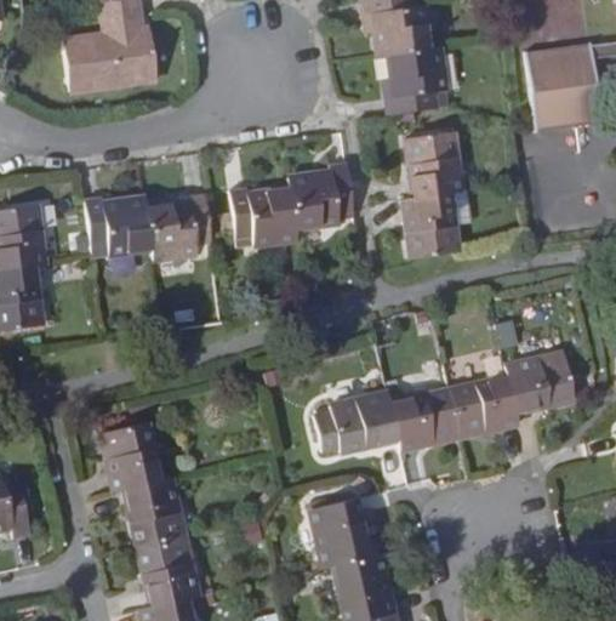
[(140,29),(135,0),(126,0),(101,4),(106,35),(64,41),(72,91),(158,79),(150,28),(140,29)]
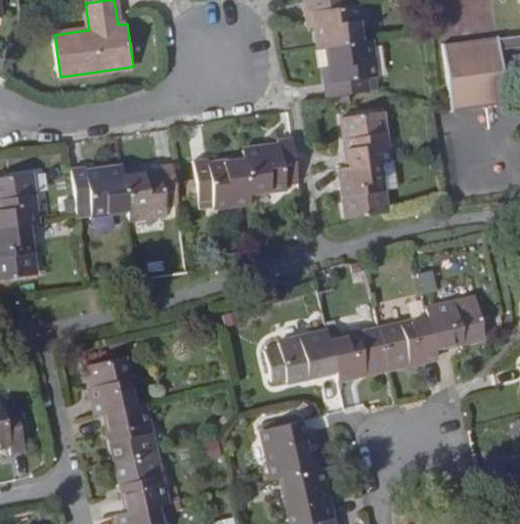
[(348,6),(347,0),(305,0),(307,12),(313,11),(314,26),(318,47),(328,46),(360,41),(355,4),(348,6)]
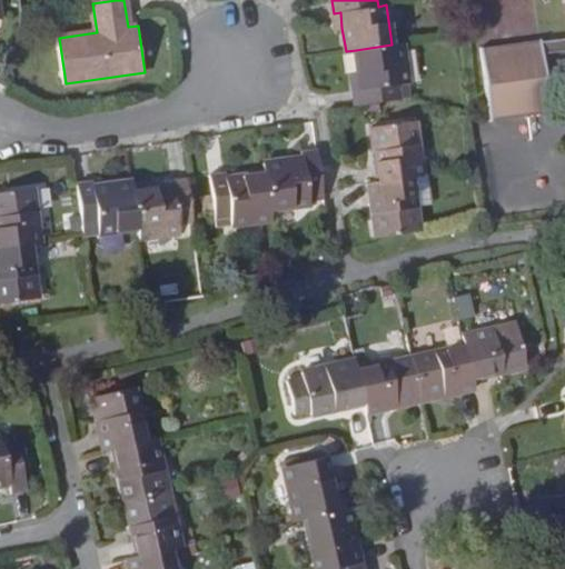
[(564,42),(485,52),(495,122),(555,115),(547,65),(564,62),(564,42)]
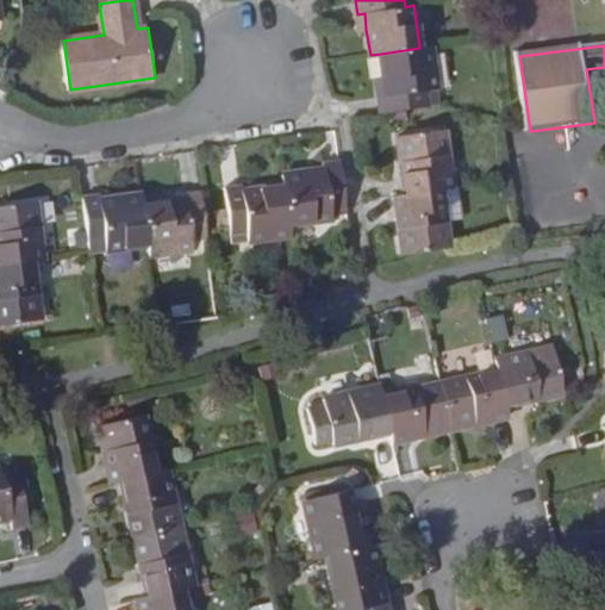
[(384,112),(430,105),(429,91),(438,88),(431,47),(419,48),(381,54),(384,75),(386,95),(381,95),(384,112)]
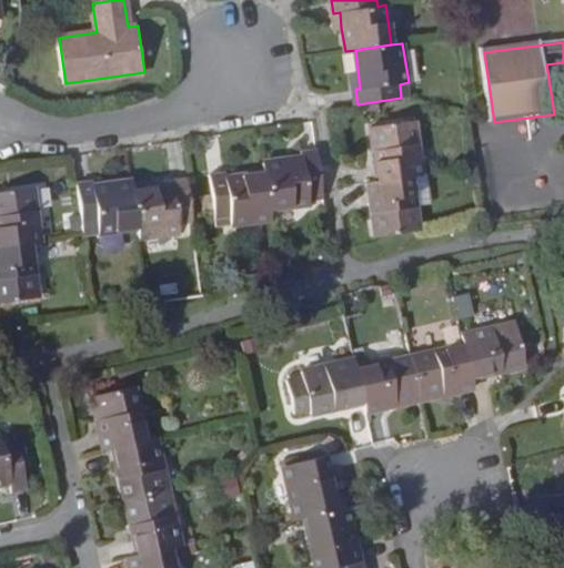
[(380,181),(412,176),(422,175),(414,120),(372,127),(380,181)]
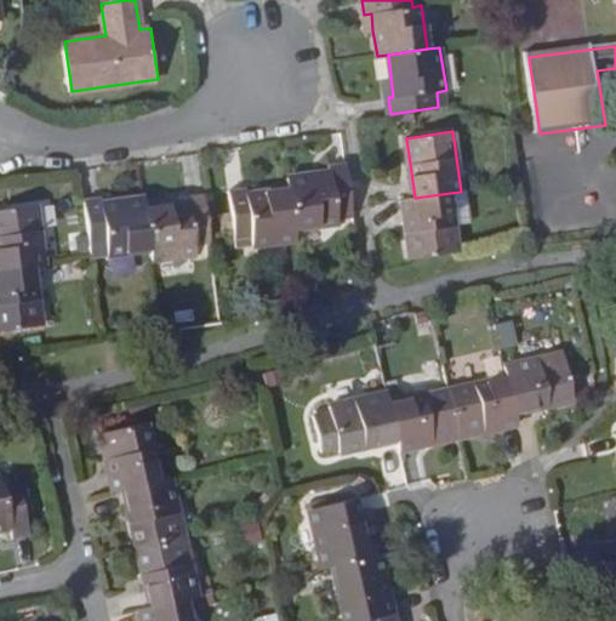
[(331,171),(289,177),(291,189),(297,228),(340,222),(338,214),(355,211),(347,161),(330,164),(331,171)]
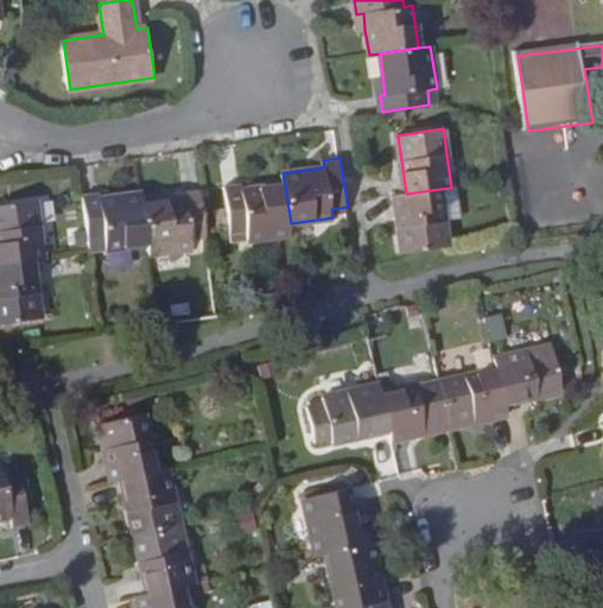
[(291,223),(285,185),(243,190),(243,183),(224,187),(233,233),(248,230),(251,240),(292,234),(291,223)]
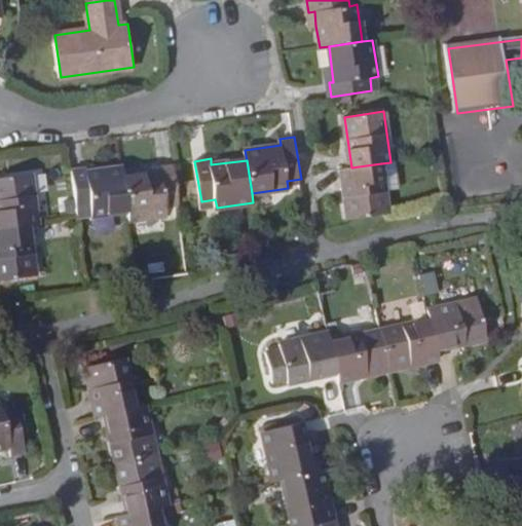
[(161,172),(124,177),(128,211),(131,220),(168,214),(168,205),(180,204),(174,163),(160,164),(161,172)]
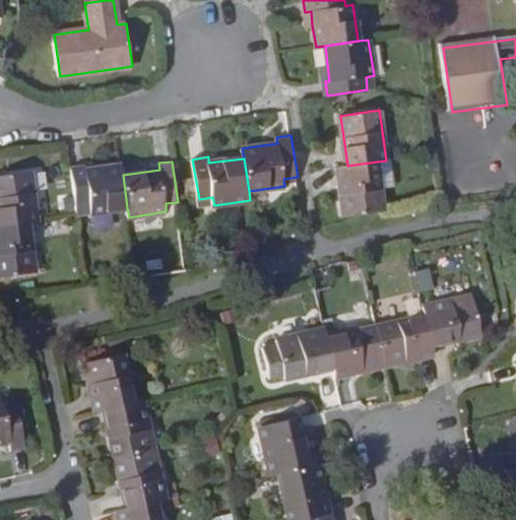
[(344,215),(384,208),(377,161),(347,166),(338,168),(344,215)]
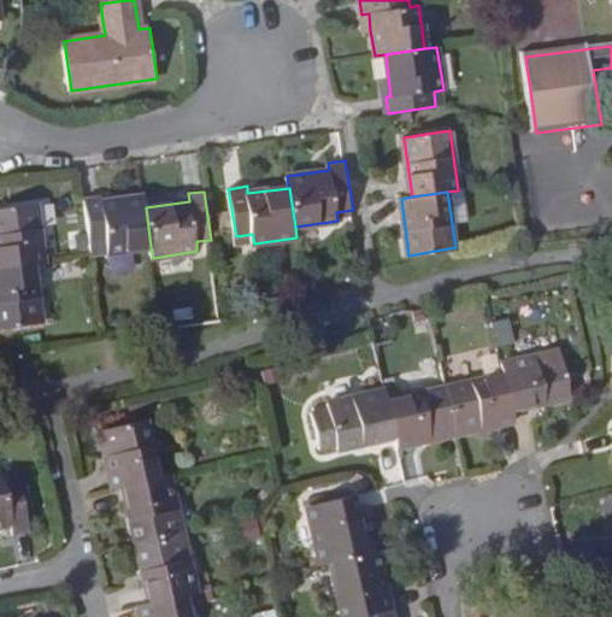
[(146,207),(143,197),(104,203),(103,195),(86,198),(92,246),(107,244),(110,253),(151,247),(146,207)]
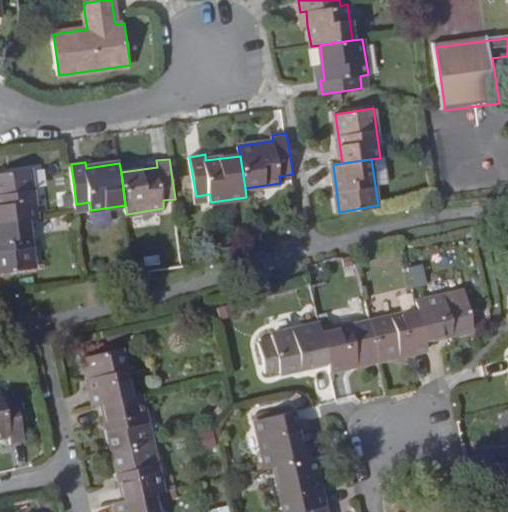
[(0,221),(28,218),(38,217),(30,168),(0,172),(0,221)]
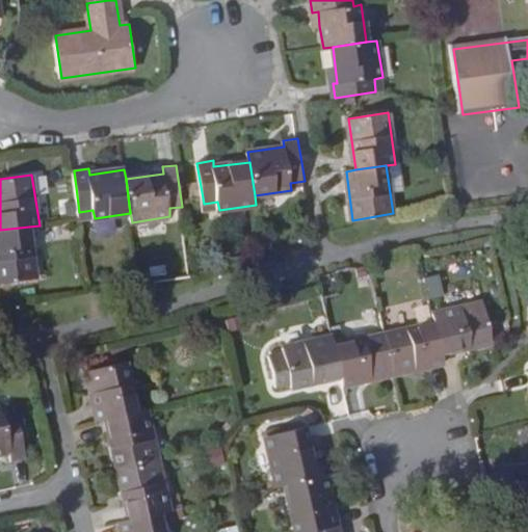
[(0,230),(0,283),(36,277),(29,227),(0,230)]
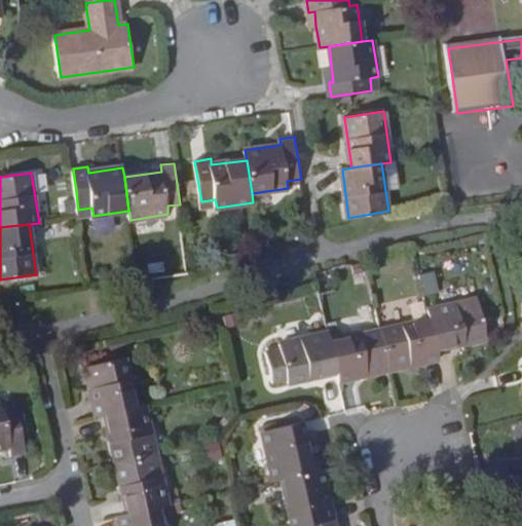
[(419,275),(423,296),(439,293),(435,271),(419,275)]
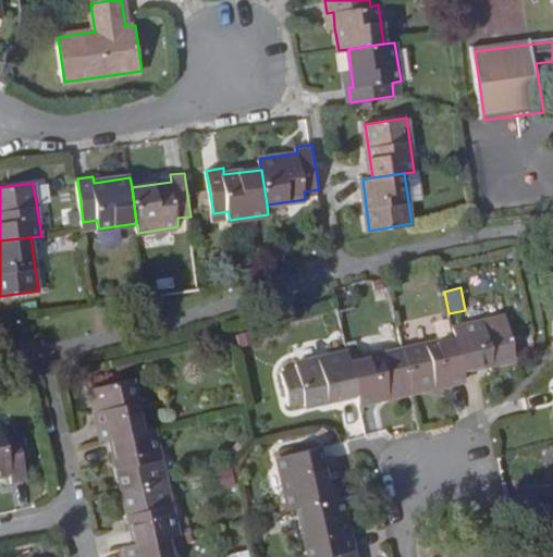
[(510,320),(456,332),(458,338),(466,373),(519,362),(510,320)]
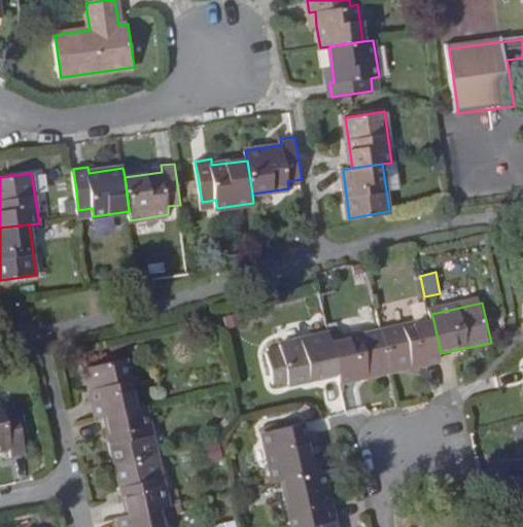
[(433,320),(383,330),(392,372),(443,361),(441,353),(433,320)]
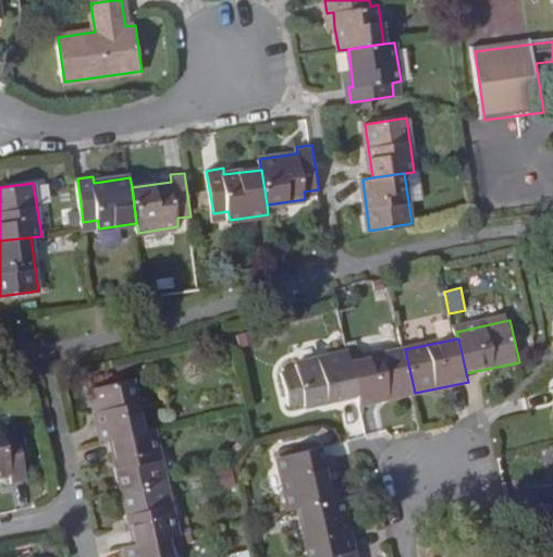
[(415,393),(405,349),(352,361),(359,396),(361,405),(415,393)]
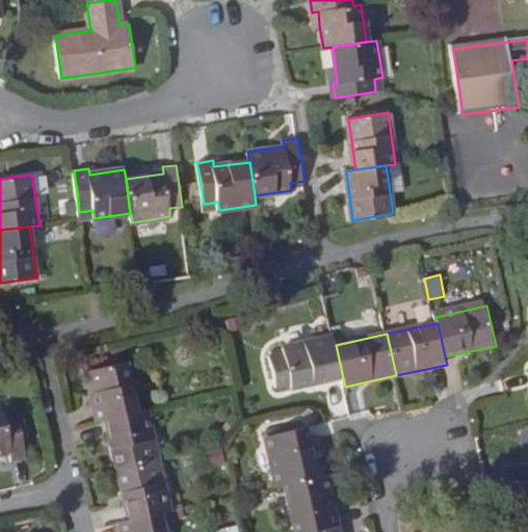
[(336,345),(334,337),(285,347),(286,354),(271,357),(276,383),(292,379),(294,389),(343,378),(336,345)]
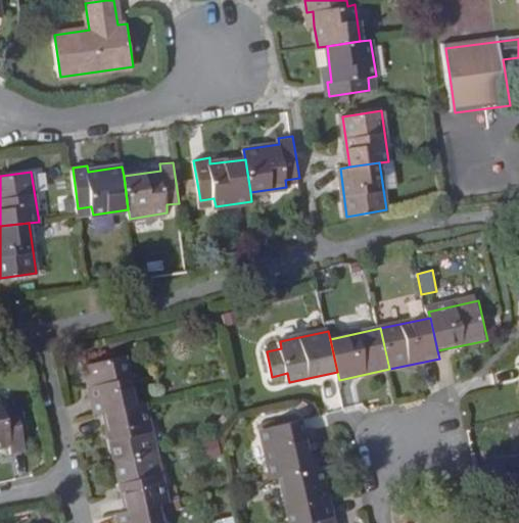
[(87,364),(98,415),(107,413),(138,406),(126,354),(87,364)]
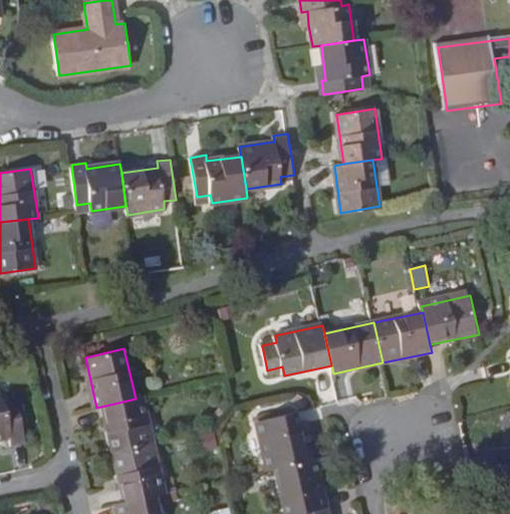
[(156,446),(145,397),(136,399),(105,406),(116,454),(156,446)]
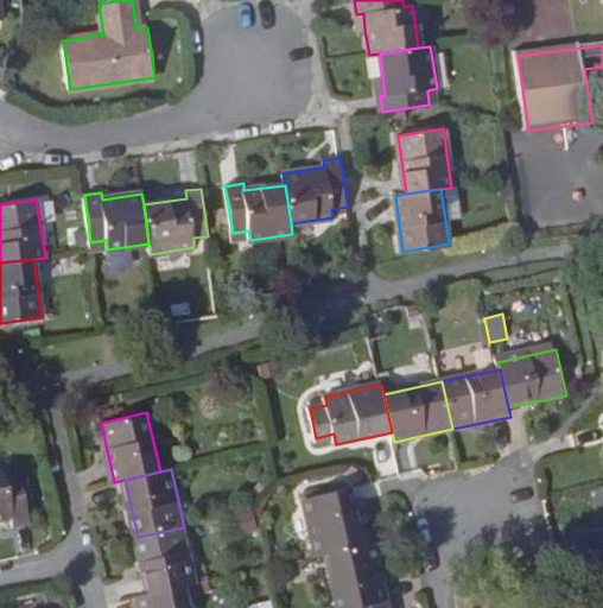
[(0,537),(19,532),(20,539),(39,534),(25,477),(8,481),(7,475),(0,476),(0,537)]
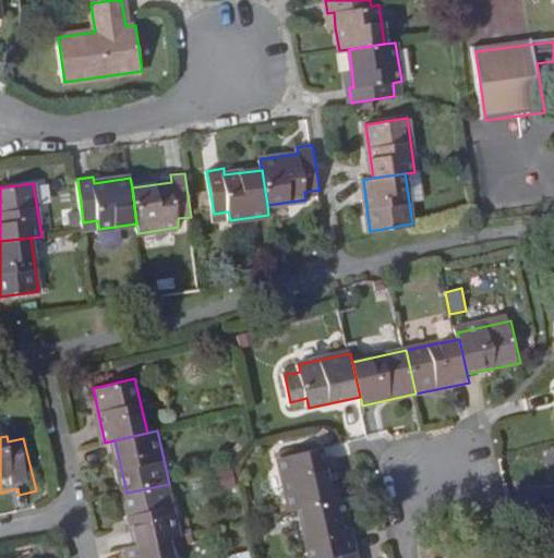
[(300,509),(332,502),(318,447),(278,457),(291,511),(300,509)]
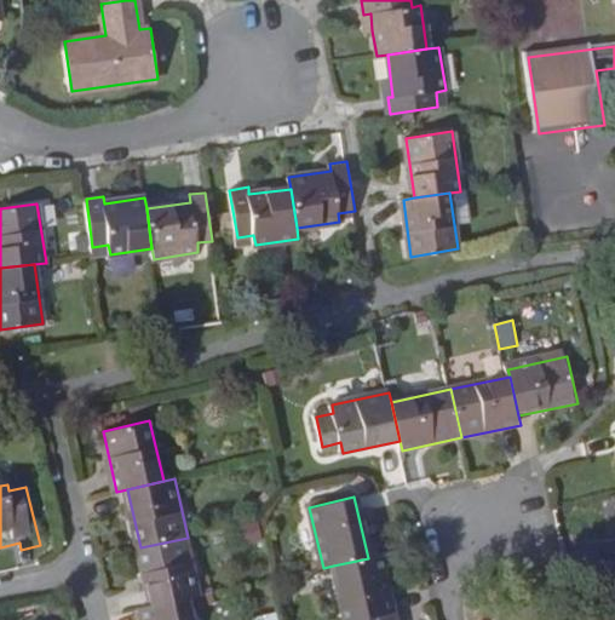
[(201,596),(188,538),(141,547),(154,607),(189,598),(201,596)]
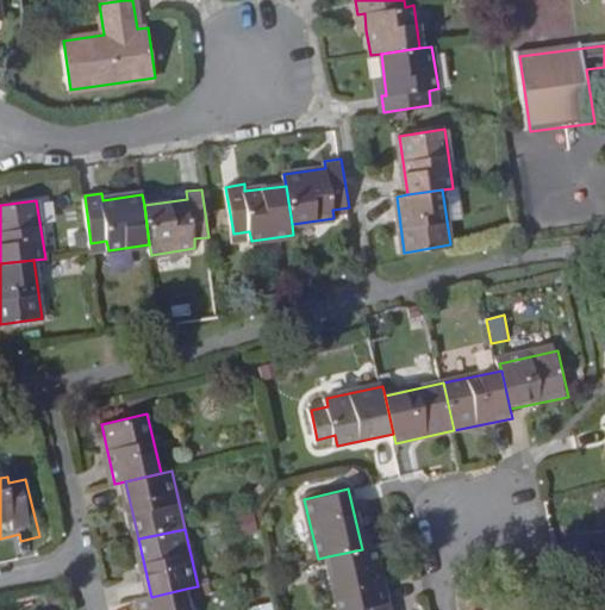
[(387,609),(373,547),(362,549),(328,556),(341,609),(387,609)]
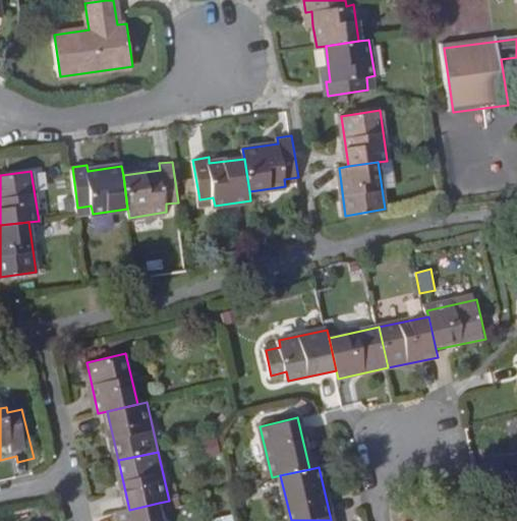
[(120,512),(121,520),(163,520),(159,503),(129,510),(120,512)]
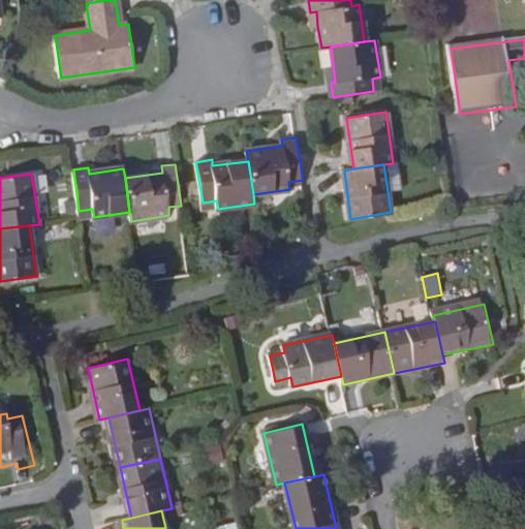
All buildings are outlined.
